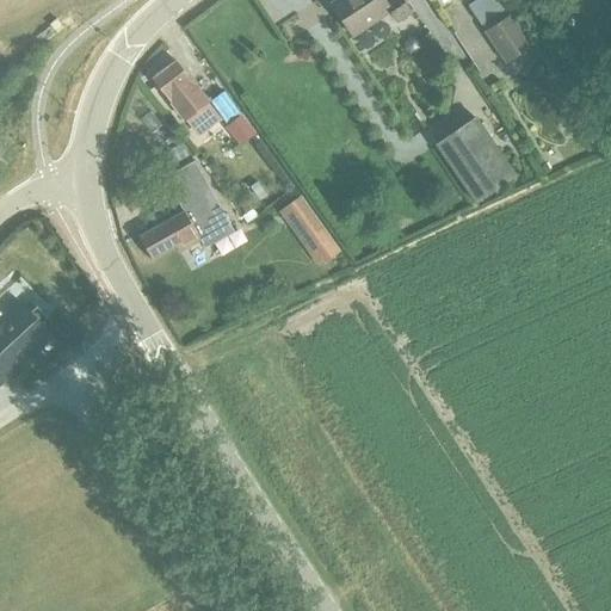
[(332,0),(331,1),(353,34),(390,10),(397,19),(411,11),(402,0),(332,0)]
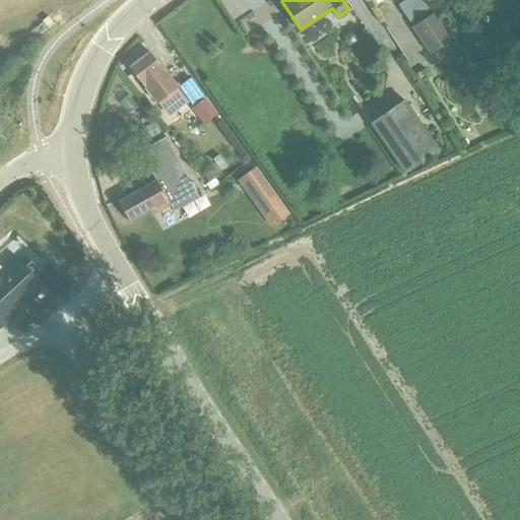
[(414,27),(434,13),(425,0),(406,0),(398,6),(409,23),(410,22),(414,27)]
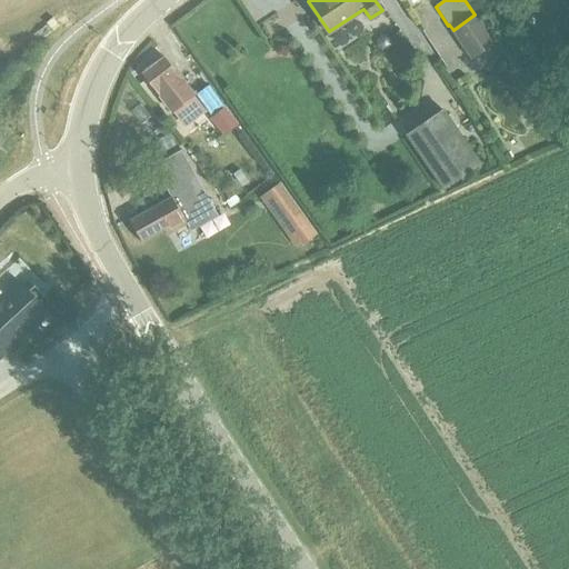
[(452,31),(472,60),(496,43),(475,15),(453,30),(452,31)]
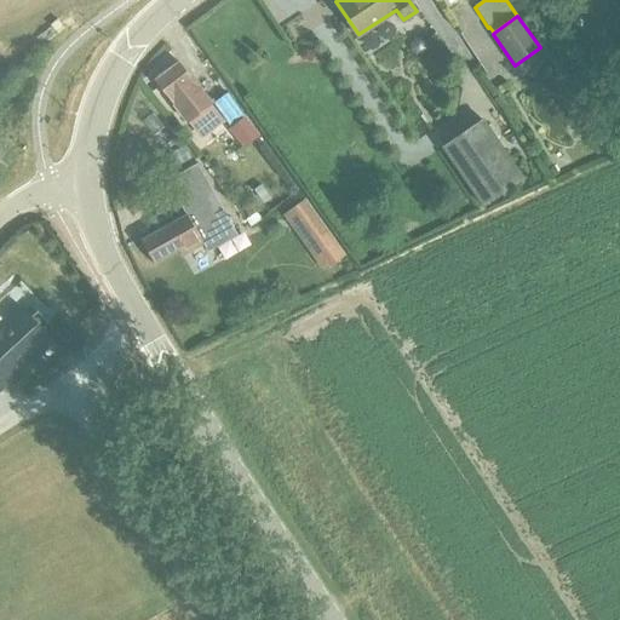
[(155,81),(185,120),(210,101),(179,62),(155,81)]
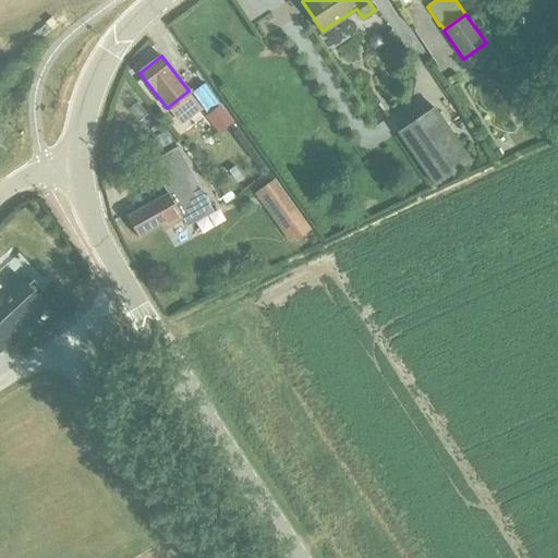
[(223,110),(205,84),(192,93),(210,119),(223,110)]
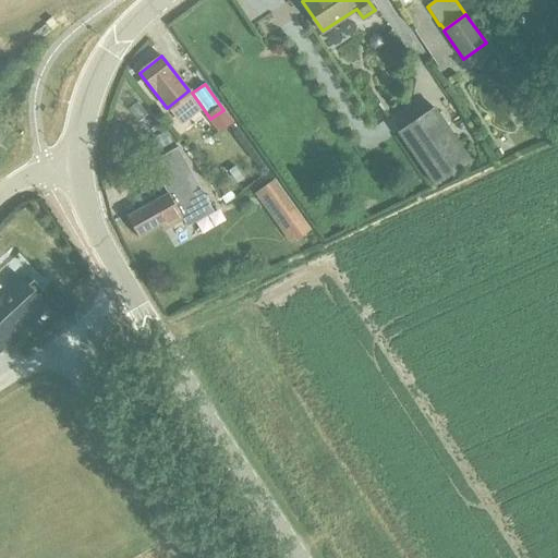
[(398,130),(435,182),(471,157),(434,105),(398,130)]
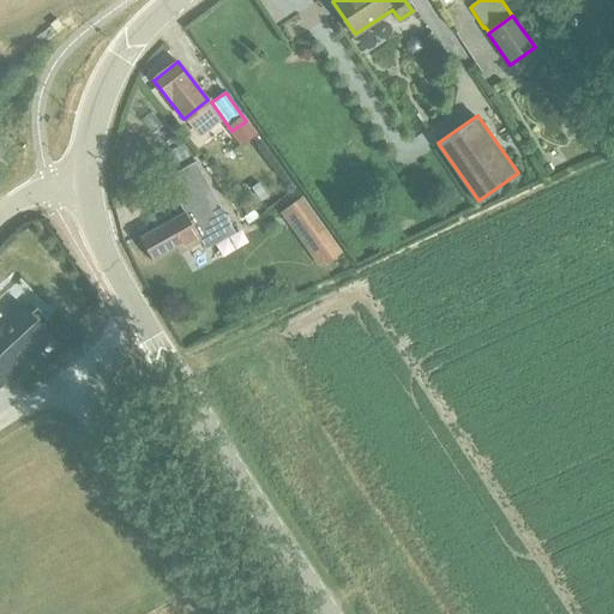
[(184,138),(172,146),(182,162),(194,155),(184,138)]
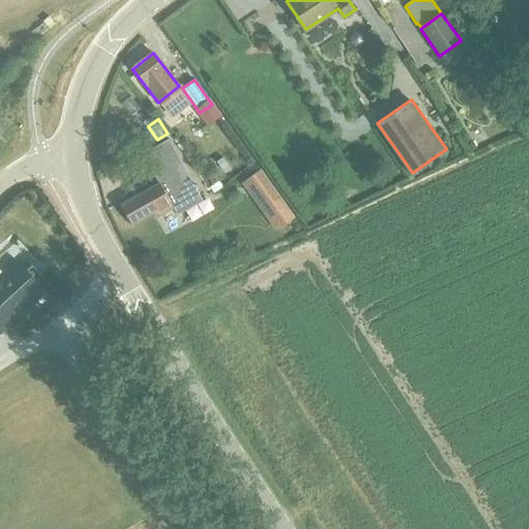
[(134,198),(121,206),(131,225),(156,211),(159,216),(174,208),(177,215),(203,200),(168,139),(143,154),(159,184),(134,198)]
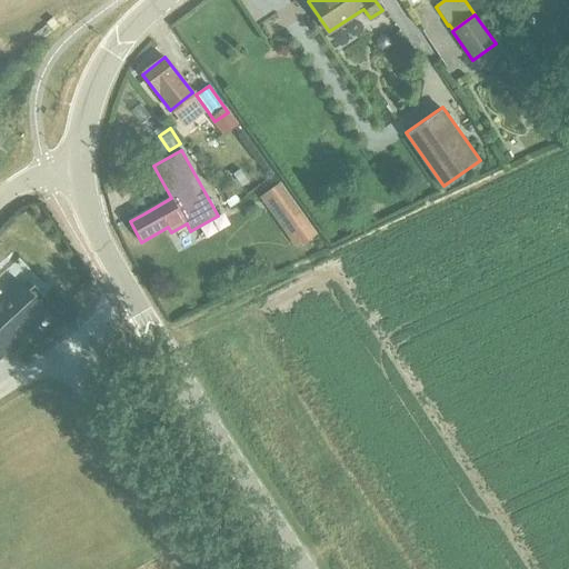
[(240,220),(231,208),(206,225),(213,238),(240,220)]
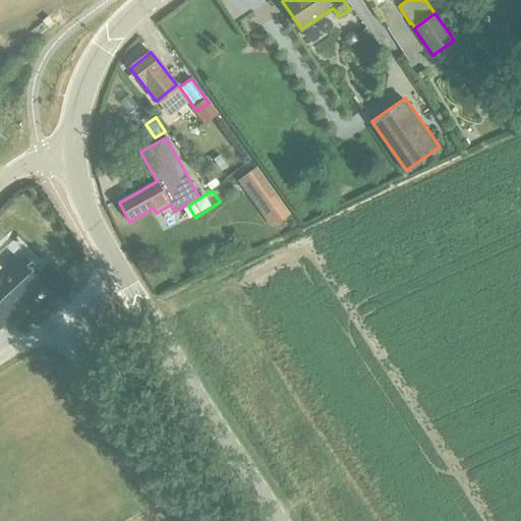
[(0,327),(45,288),(40,282),(46,277),(26,255),(21,261),(16,255),(0,270),(0,327)]
